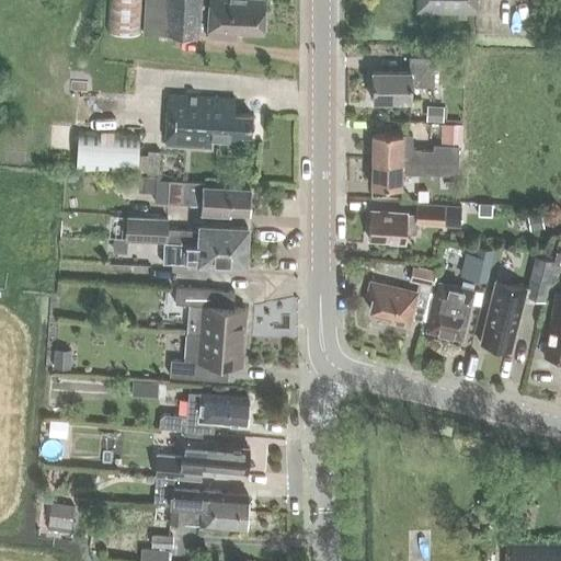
[(110,0),(110,33),(139,34),(140,0),(110,0)]
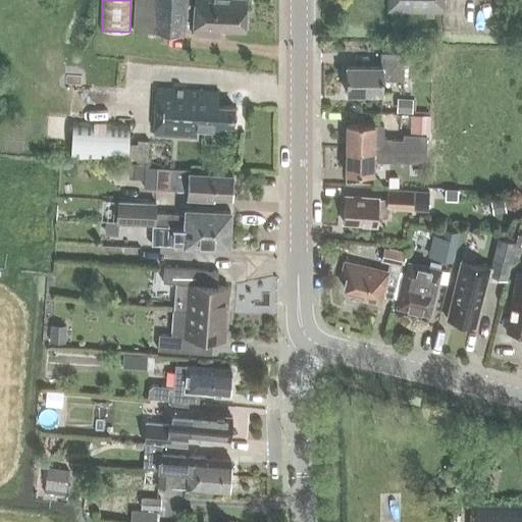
[(186,32),(186,0),(134,0),(134,30),(186,32)]
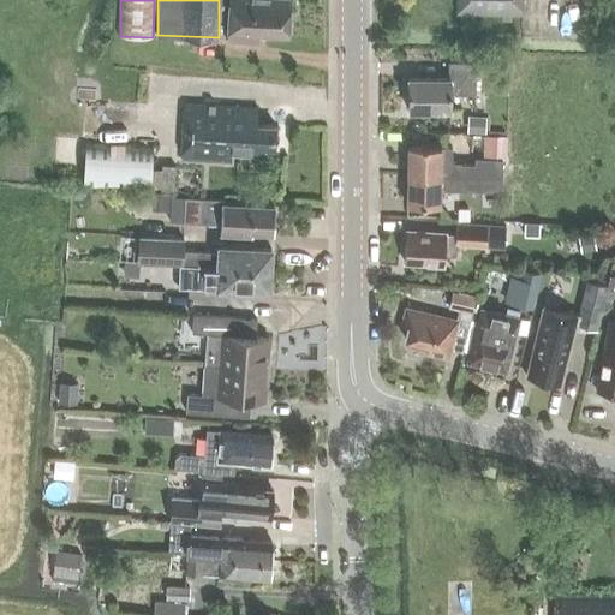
[(230,0),(227,41),(260,43),(260,36),(287,37),(290,4),(230,0)]
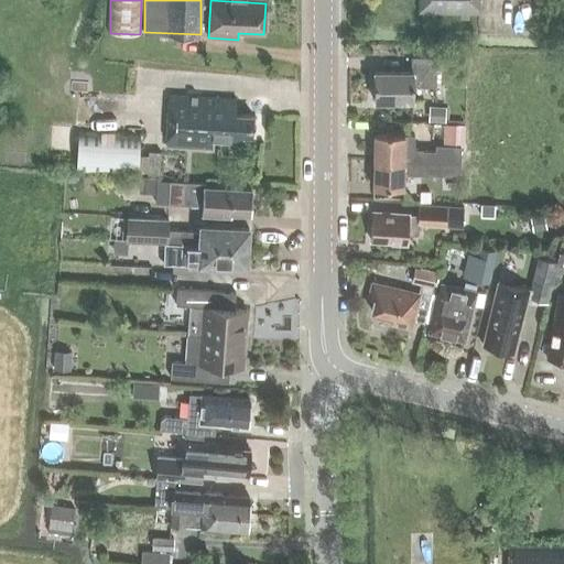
[(419,0),(419,15),(477,15),(477,0),(419,0)]
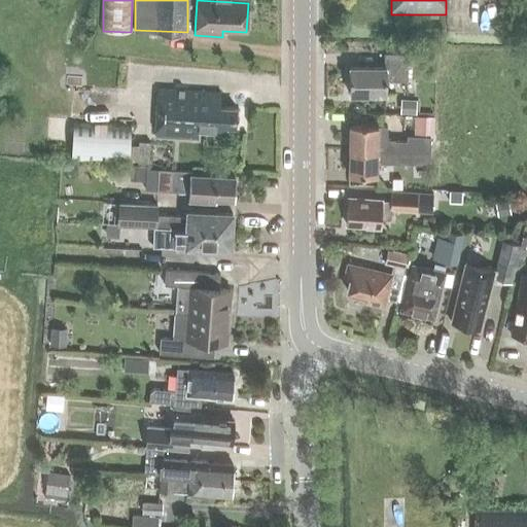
[(349,69),(349,95),(386,95),(386,81),(407,81),(407,54),(384,54),(384,69),(349,69)]
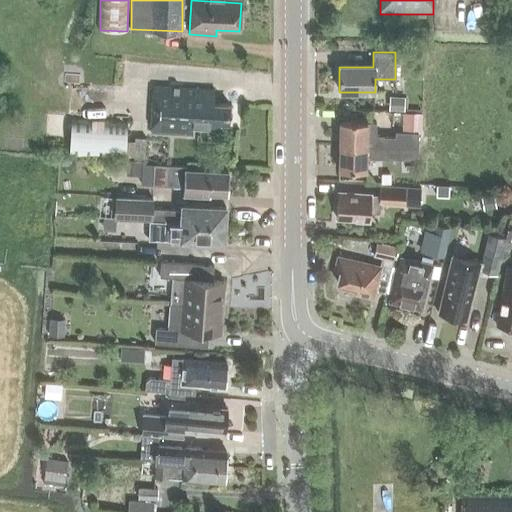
[(153,88),(151,132),(192,134),(193,127),(220,130),(220,123),(227,124),(228,104),(213,103),(214,91),(153,88)]
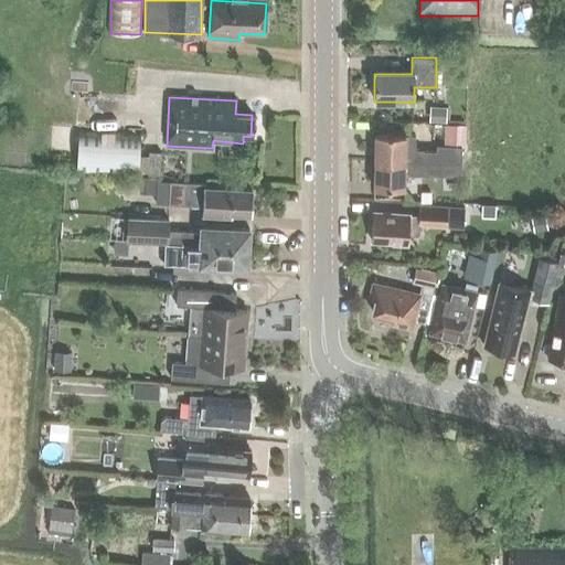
[(432,107),(432,121),(445,121),(445,107),(432,107)]
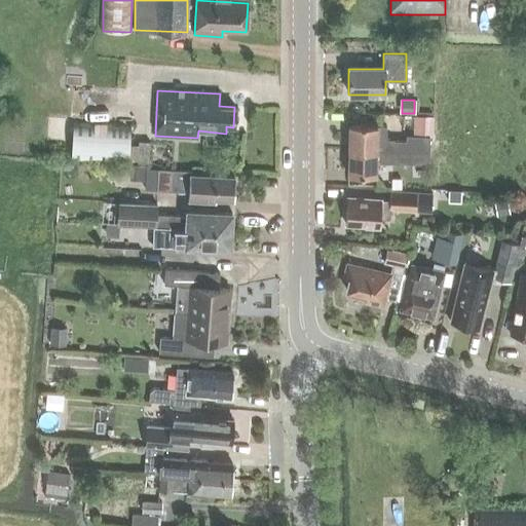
[(128,125),(71,123),(70,160),(127,162),(128,125)]
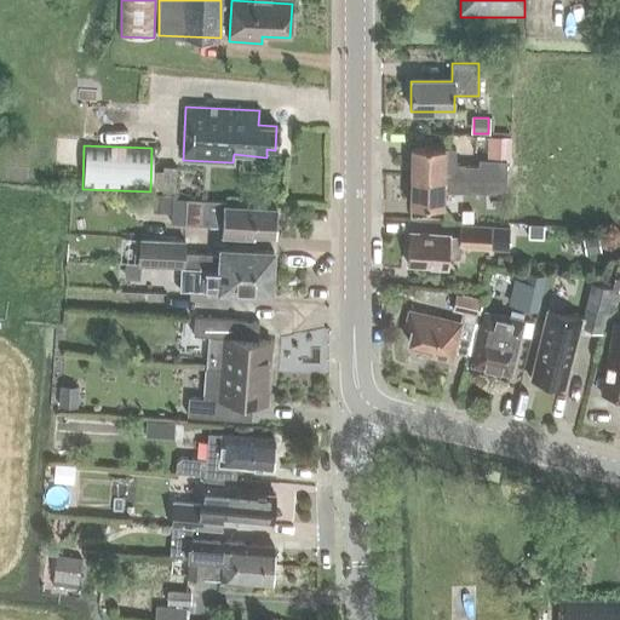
[(411,148),(411,174),(506,177),(506,160),(478,160),(478,165),(457,165),(457,149),(411,148)]
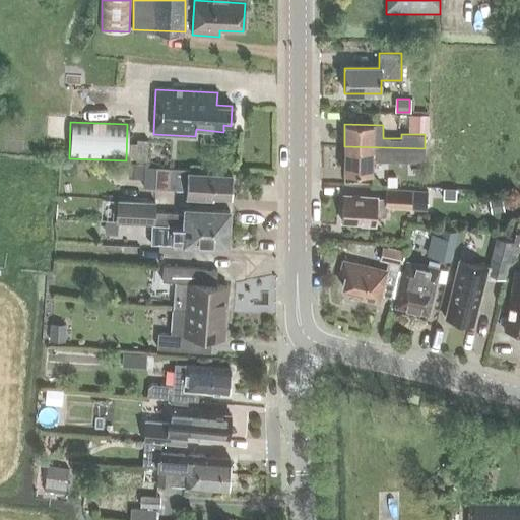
[(425,151),(425,148),(344,146),(343,174),(372,174),(372,161),(425,163),(425,151)]
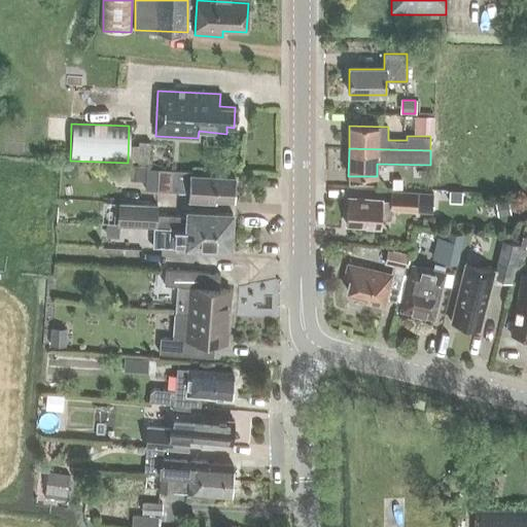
[(130,179),(145,179),(146,167),(130,166),(130,179)]
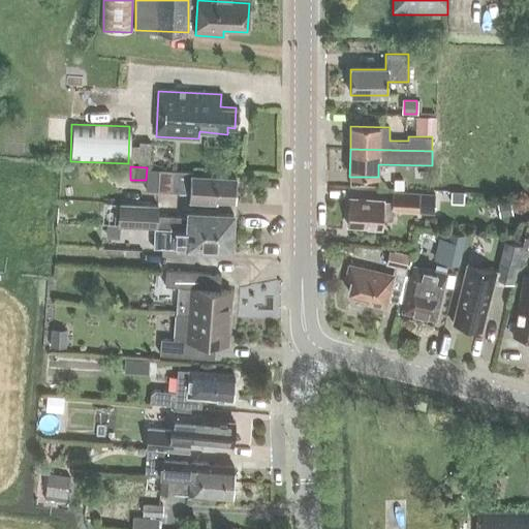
[(158,170),(157,191),(189,192),(188,200),(215,201),(215,199),(235,200),(236,179),(190,177),(190,173),(158,170)]
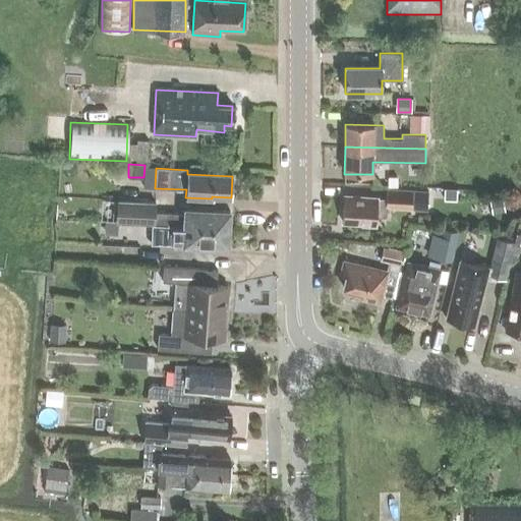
[(397,177),(388,177),(388,187),(397,187),(397,177)]
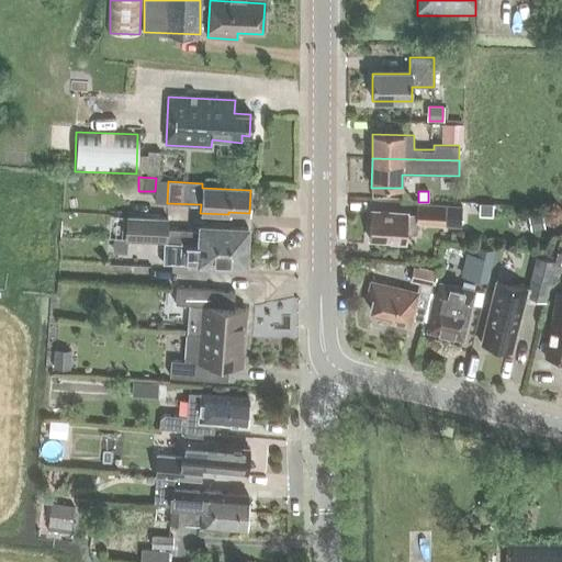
[(417,224),(445,225),(461,226),(462,208),(417,204),(417,214),(370,211),(368,242),(391,243),(391,245),(407,246),(407,235),(417,235),(417,224)]
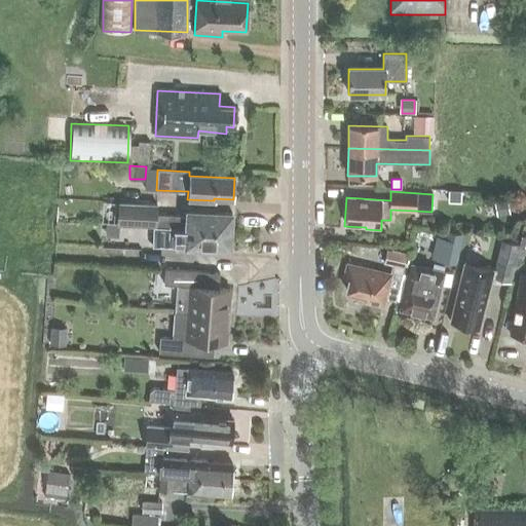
[(447,202),(460,202),(460,192),(447,192),(447,202)]
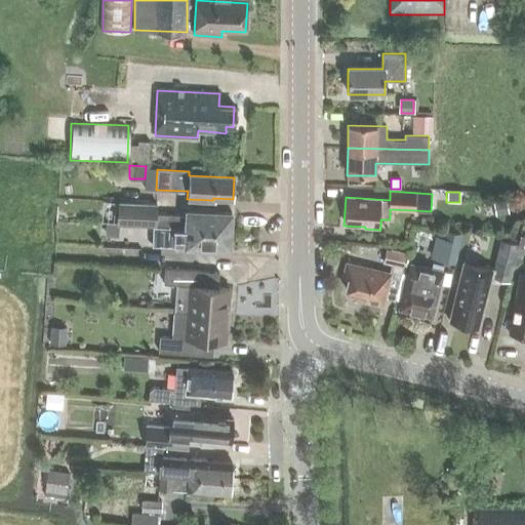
[(493,201),(495,213),(508,211),(506,199),(493,201)]
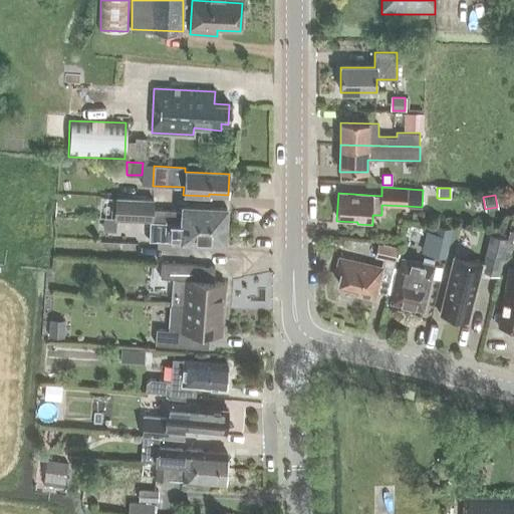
[(151,220),(151,222),(224,227),(225,208),(182,206),(182,211),(152,209),(153,198),(116,196),(115,218),(151,220)]
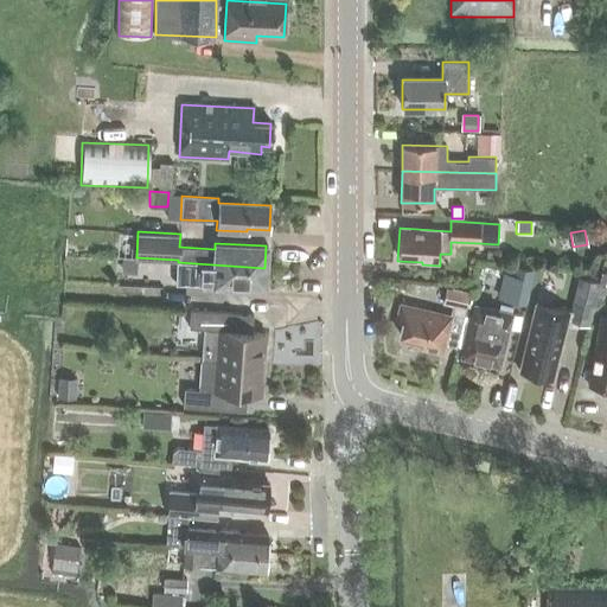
[(121,273),(135,273),(135,260),(121,260),(121,273)]
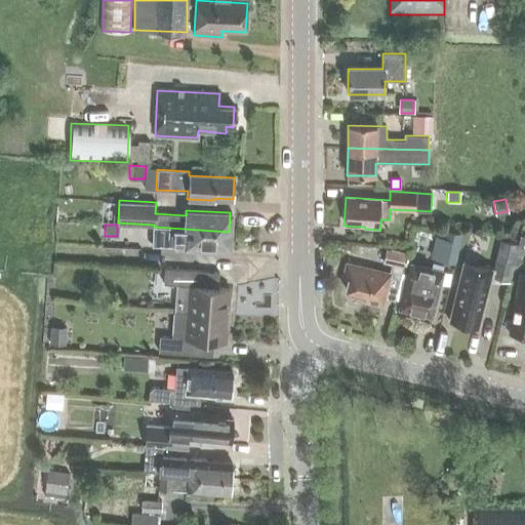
[(229,247),(229,232),(154,227),(154,241),(153,243),(229,247)]
